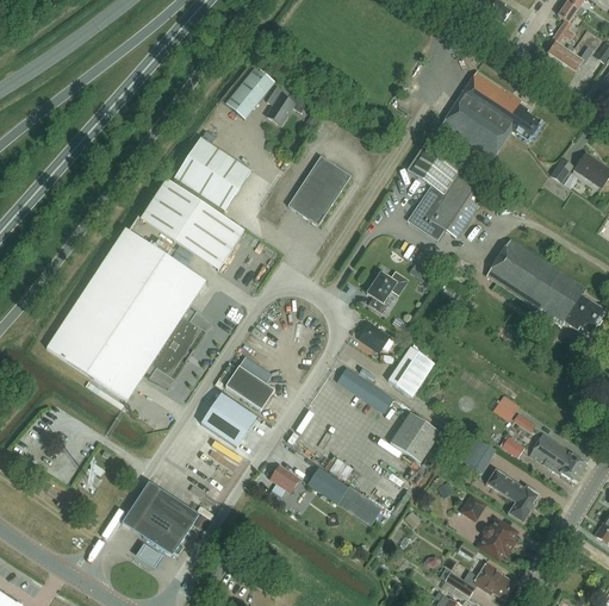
[(480,0),(491,7),(489,12),(504,23),(513,10),(505,5),(507,2),(502,0),(497,0),(480,0)]
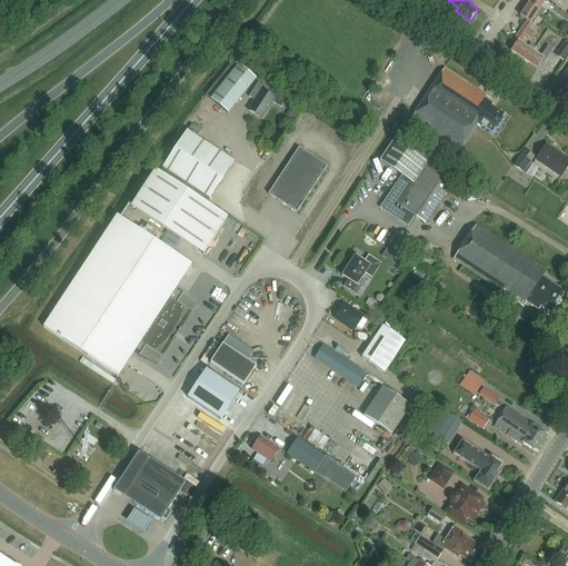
[(526,22),(536,29),(539,25),(531,20),(539,9),(540,8),(530,0),(521,13),(528,18),(526,22)]
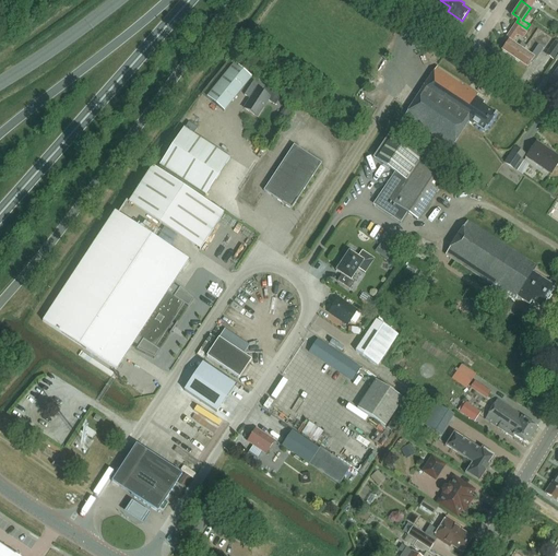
[(531,8),(530,9),(534,12),(537,8),(533,4),(535,0),(521,0),(531,8)]
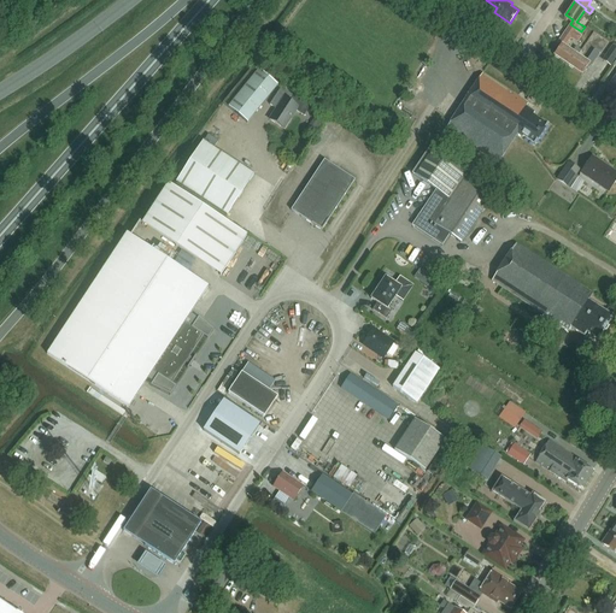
[(567,45),(572,36),(576,39),(581,31),(570,24),(559,40),(562,42),(556,53),(569,63),(580,46),(579,45),(575,51),(567,45)]
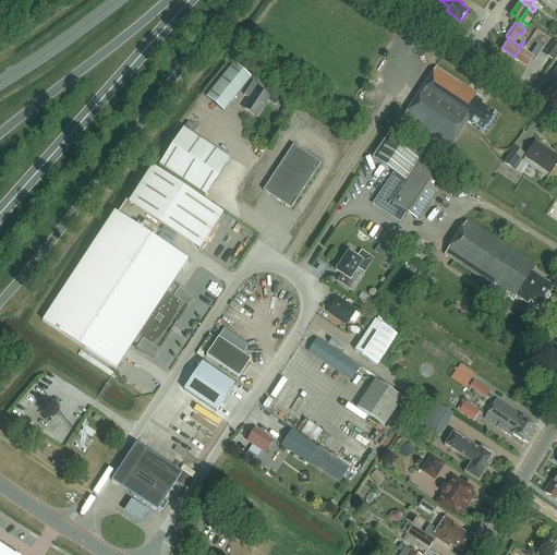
[(544,52),(553,58),(556,51),(556,38),(555,37),(544,52)]
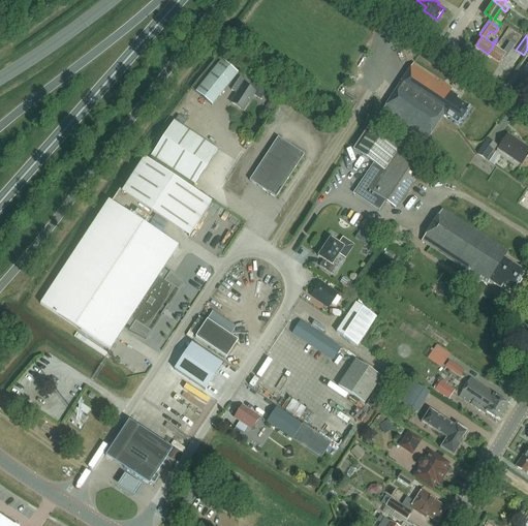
[(497,39),(488,54),(499,61),(506,52),(508,54),(515,43),(510,40),(503,51),(497,45),(499,41),(497,39)]
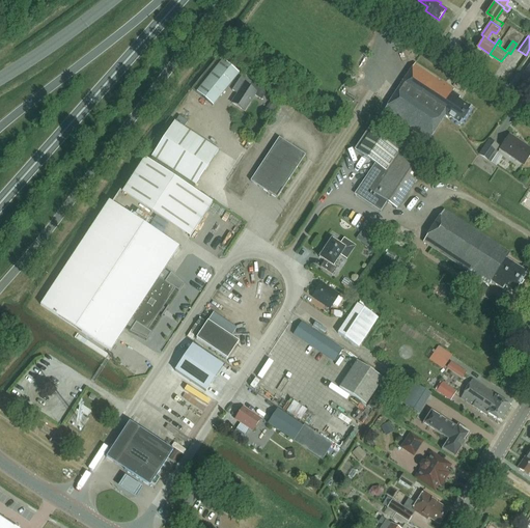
[(213,103),(239,72),(223,58),(196,90),(213,103)]
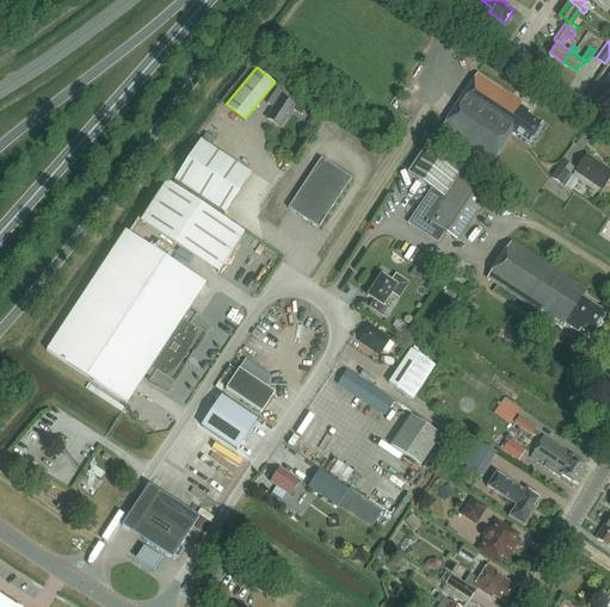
[(543,121),(529,111),(530,109),(522,103),(524,99),(479,69),(438,129),(448,135),(450,130),(493,159),(512,130),(518,135),(519,132),(530,141),(543,121)]
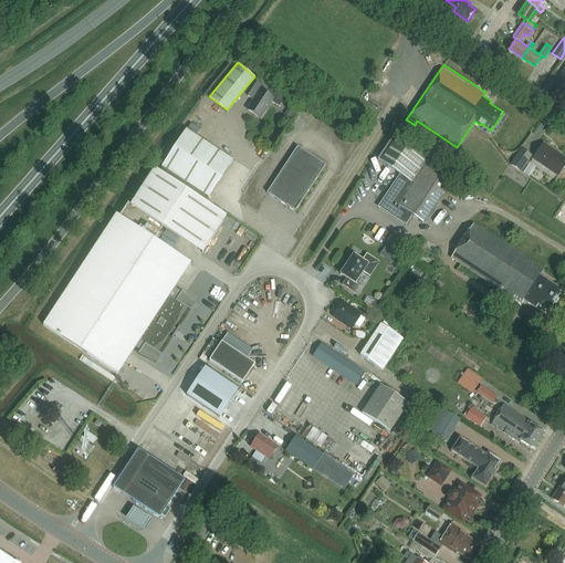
[(247,107),(260,116),(261,116),(273,98),(280,103),(286,93),(271,83),(269,85),(263,82),(264,82),(258,77),(247,93),(253,97),(247,107)]
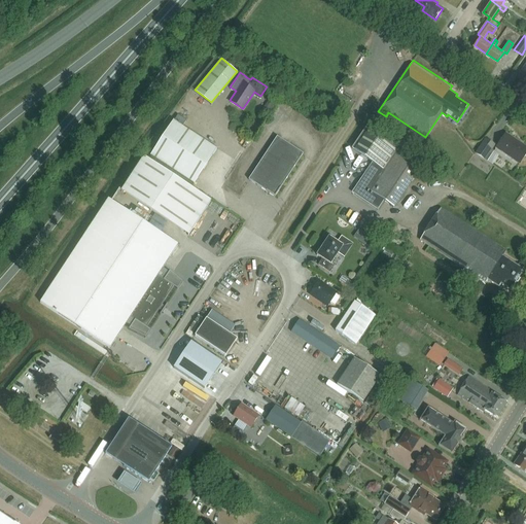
[(275,93),(270,101),(275,104),(280,96),(275,93)]
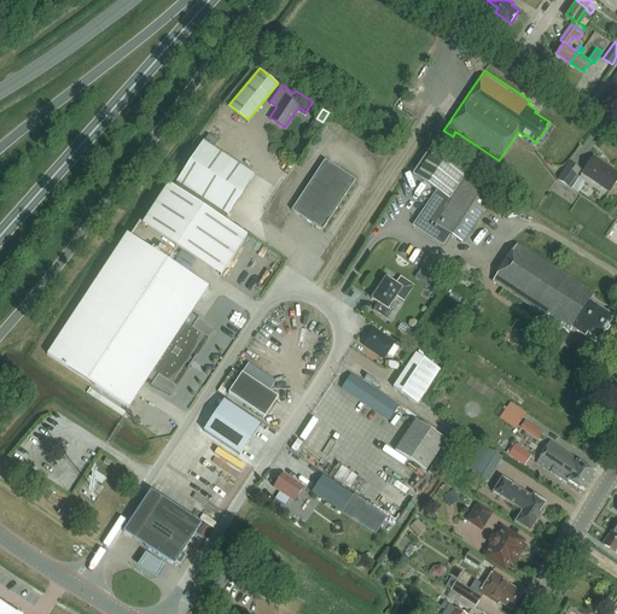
[(209,133),(205,140),(203,139),(175,180),(227,212),(254,171),(214,146),(219,139),(209,133)]
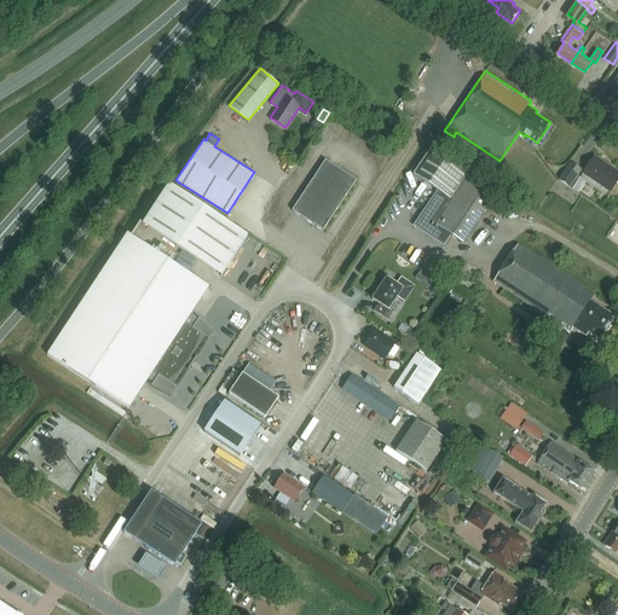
[(432,146),(414,173),(437,187),(416,220),(417,220),(417,222),(417,224),(416,226),(443,243),(450,233),(461,241),(481,209),(494,192),(496,190),(466,169),(432,146)]
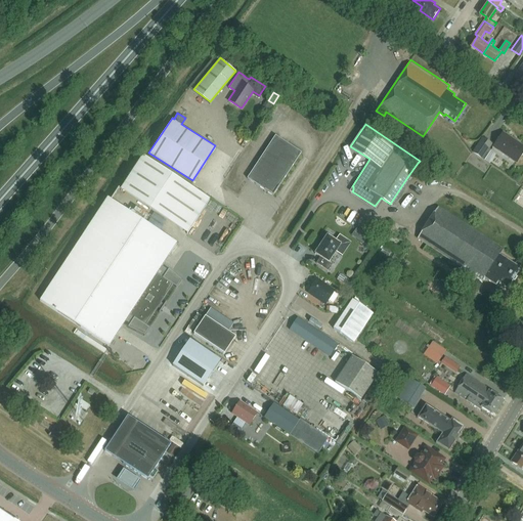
[(517,162),(522,153),(522,141),(504,129),(493,145),(517,162)]
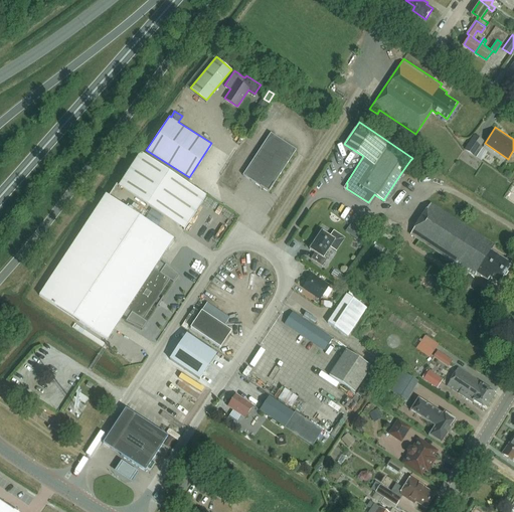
[(268,190),(274,181),(296,148),(270,131),(242,173),(260,184),(268,190)]
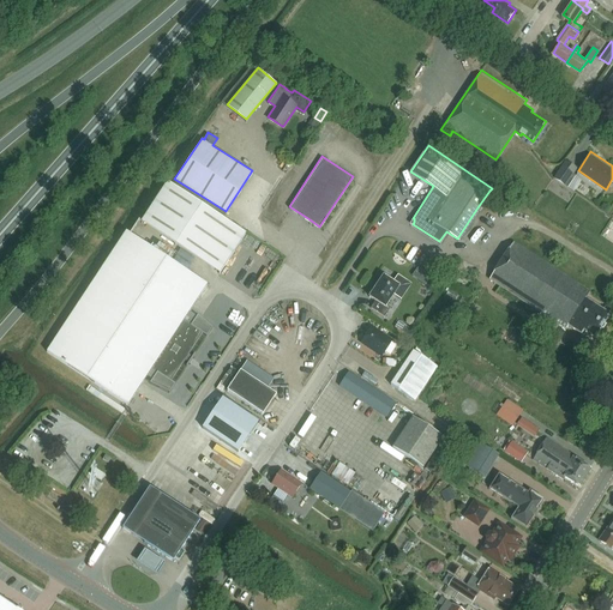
[(576,165),(565,158),(554,176),(569,186),(576,174),(572,171),(576,165)]
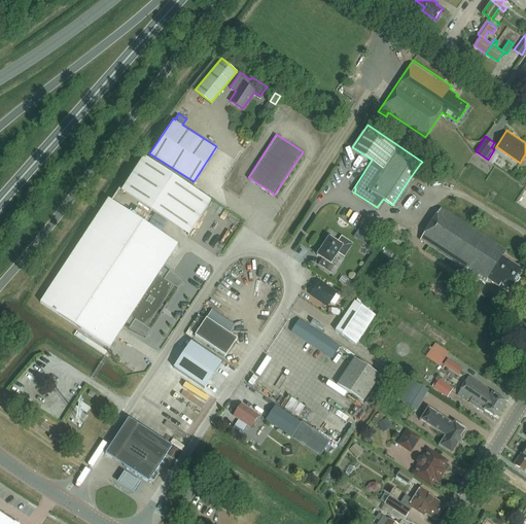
[(143,154),(120,188),(187,234),(210,199),(143,154)]
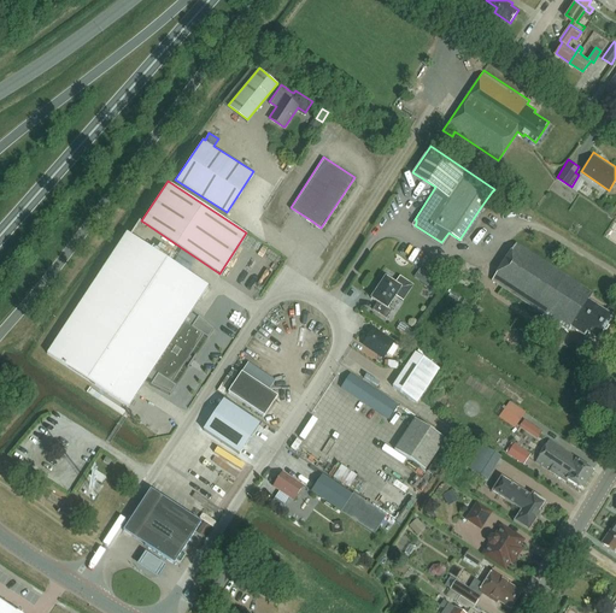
[(128,405),(147,375),(153,378),(151,383),(170,392),(213,326),(192,307),(207,283),(127,230),(46,352),(128,405)]
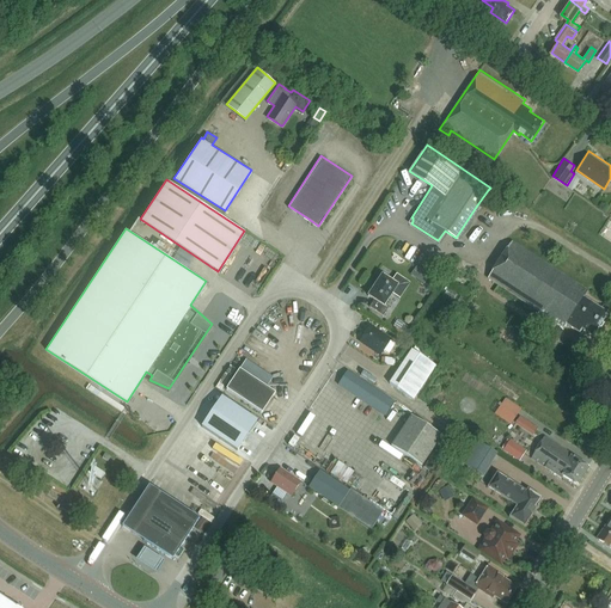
[(555,327),(558,321),(566,326),(567,323),(580,331),(582,327),(593,335),(608,312),(585,296),(590,289),(512,239),(488,276),(554,318),(549,324),(555,327)]
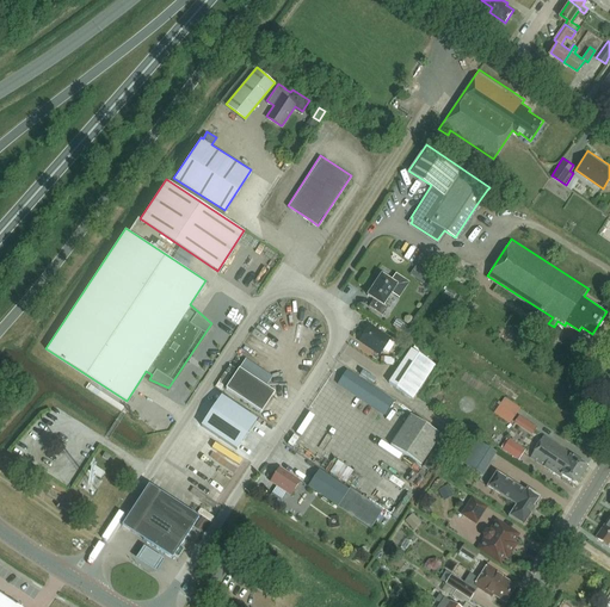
[(424,282),(430,273),(424,268),(418,277),(424,282)]
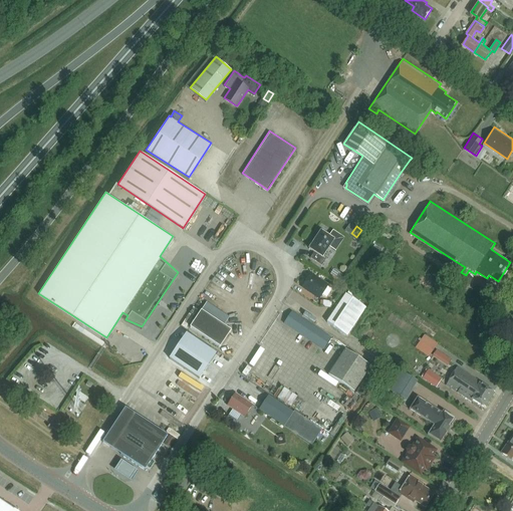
[(321,229),(309,248),(314,251),(311,256),(323,263),(326,258),(324,256),(331,245),(335,239),(329,235),(321,229)]
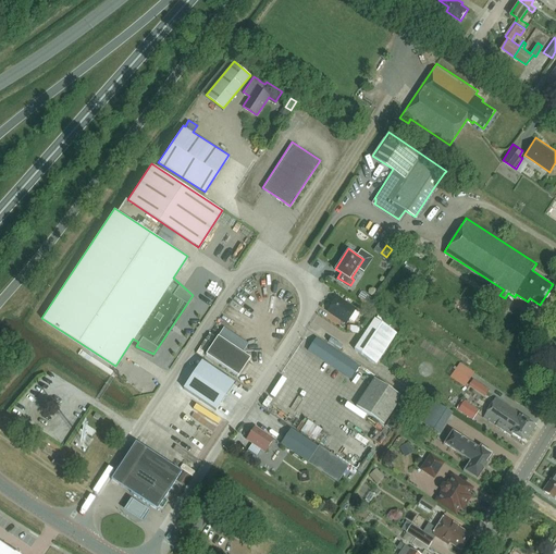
[(436,257),(431,254),(425,261),(431,266),(436,257)]
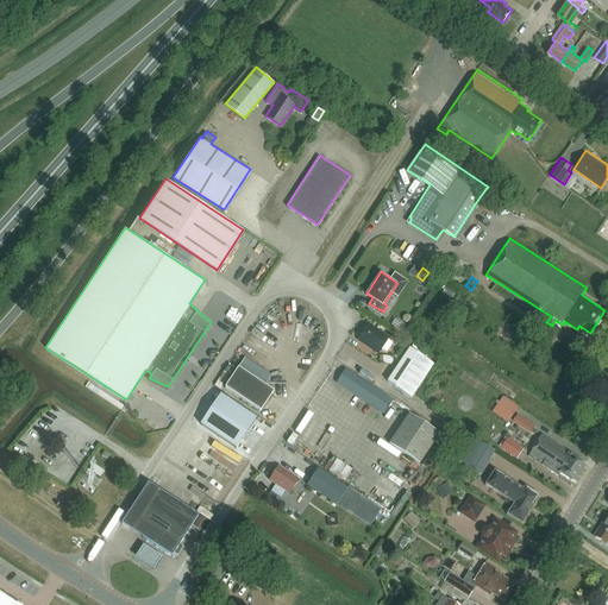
[(257,319),(262,331),(300,316),(295,303),(257,319)]
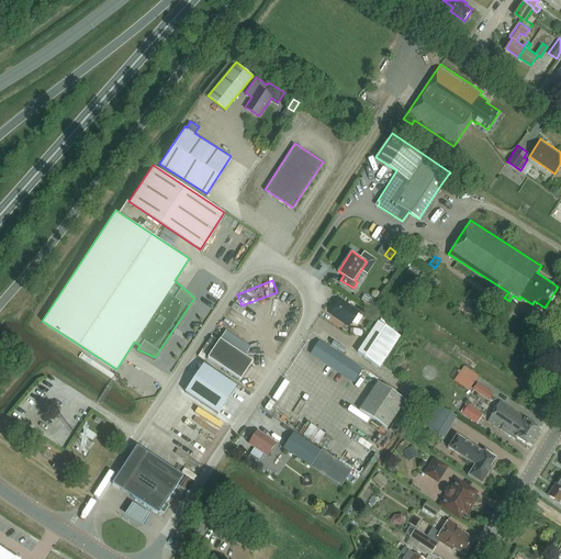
[(368,302),(372,297),(367,292),(362,298),(368,302)]
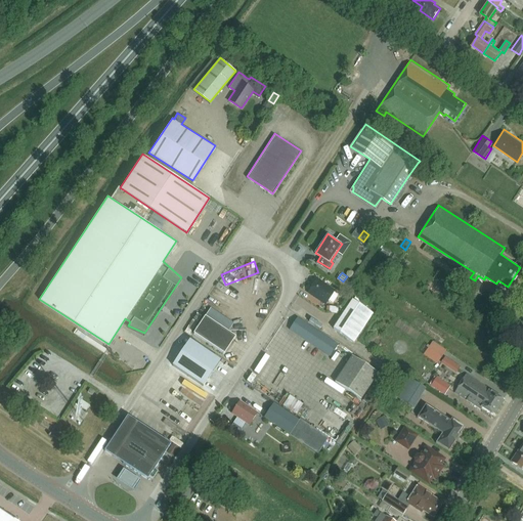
[(317,277),(308,291),(325,302),(329,297),(333,300),(339,292),(334,289),(317,277)]
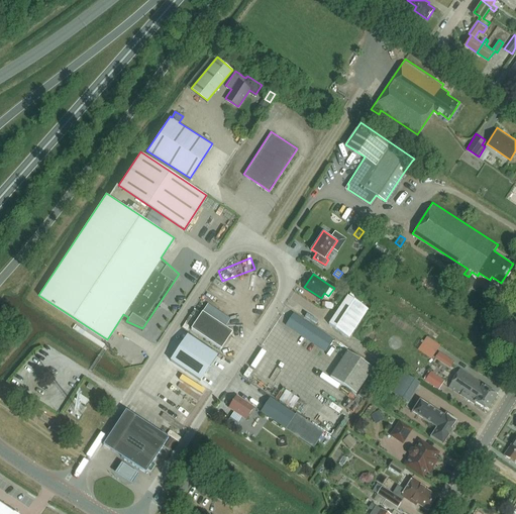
[(476,278),(471,274),(467,282),(472,285),(476,278)]
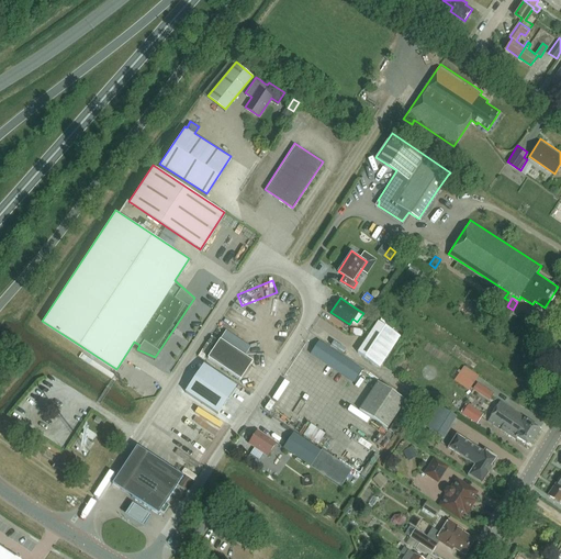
[(378,320),(357,350),(379,365),(400,334),(393,330),(396,324),(382,315),(379,320),(378,320)]
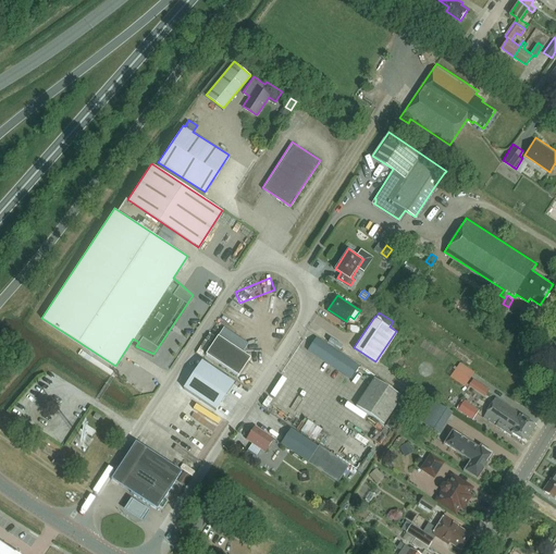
[(207,354),(239,376),(251,357),(219,335),(207,354)]
